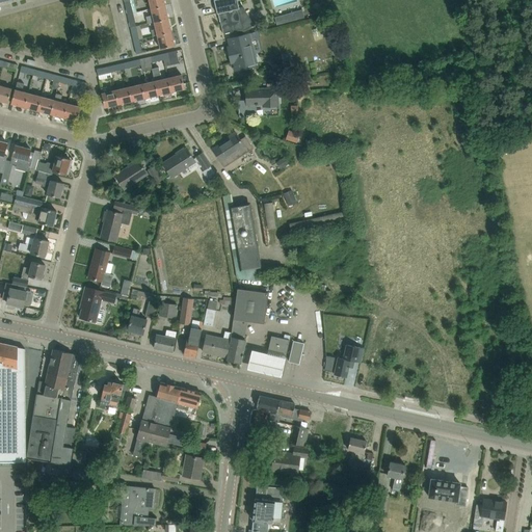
[(130,0),(124,1),(127,14),(133,12),(130,0)]
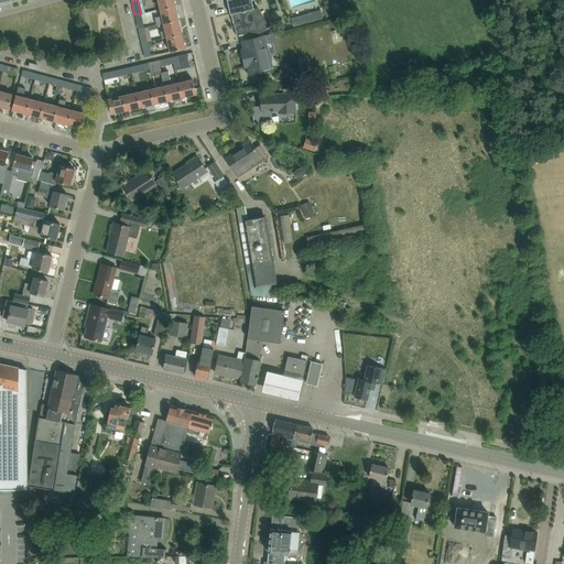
[(158,0),(160,9),(160,10),(175,6),(173,0),(158,0)]
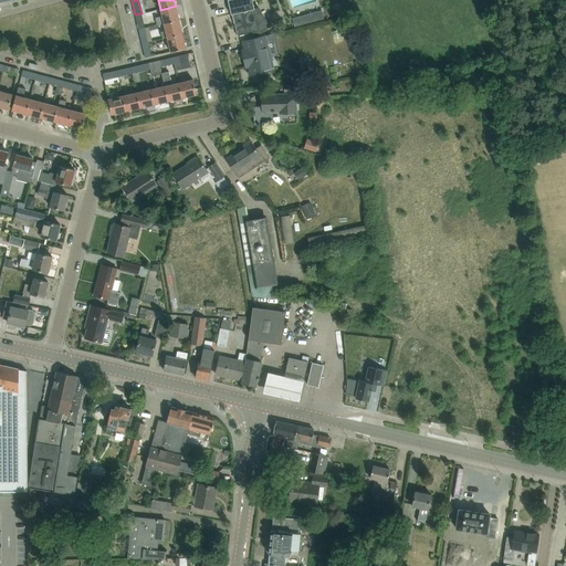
[(252,0),(228,0),(231,14),(233,14),(238,37),(258,32),(259,33),(270,28),(259,7),(254,8),(252,0)]
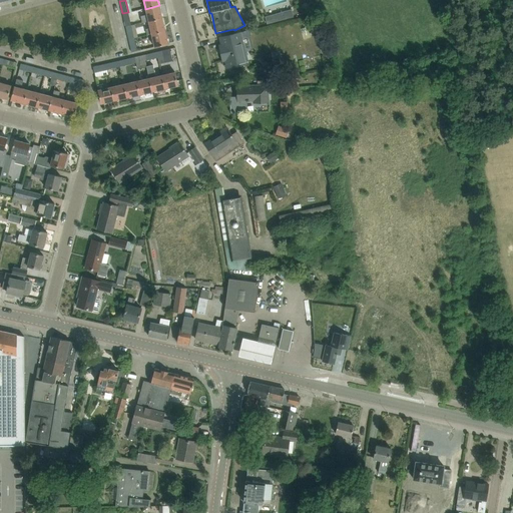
[(162,18),(159,5),(145,9),(145,8),(139,10),(142,22),(148,21),(162,18)]
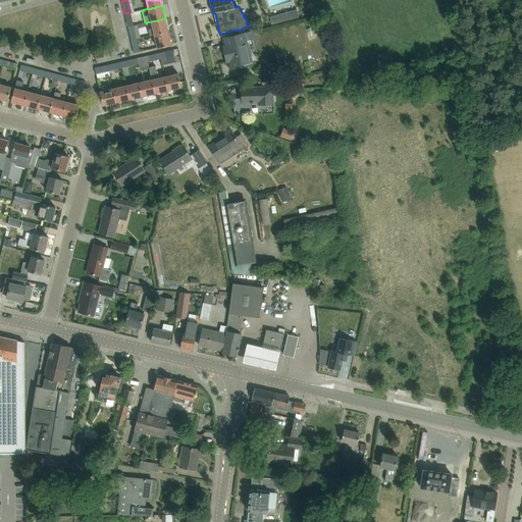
[(276,11),(278,18),(306,13),(305,6),(276,11)]
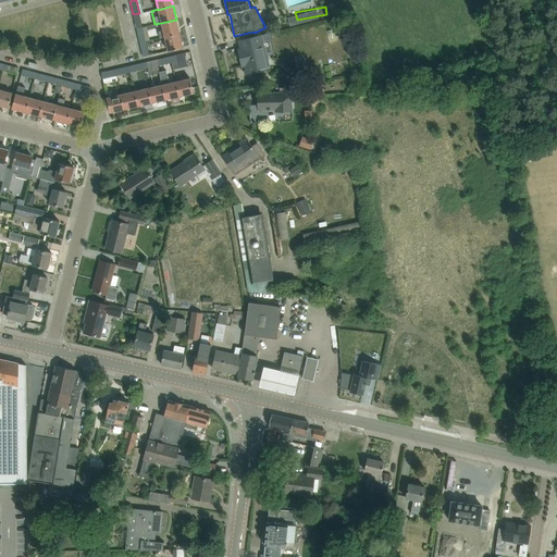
[(144,12),(139,13),(133,14),(136,29),(143,27),(140,17),(151,15),(150,11),(144,12)]
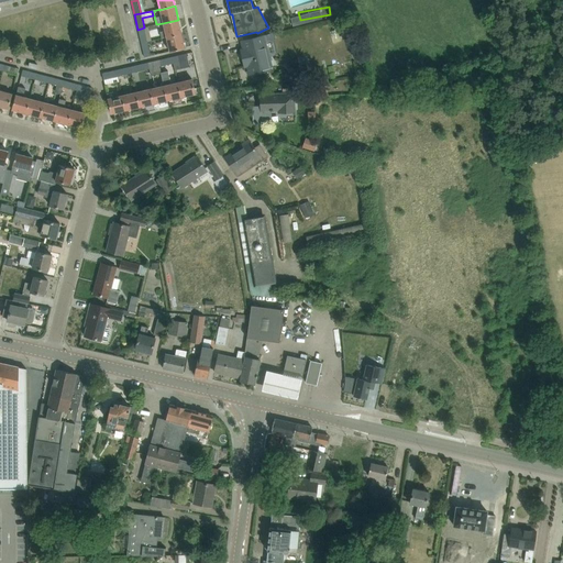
[(162,39),(166,37),(181,33),(178,20),(163,23),(165,31),(159,32),(162,39)]
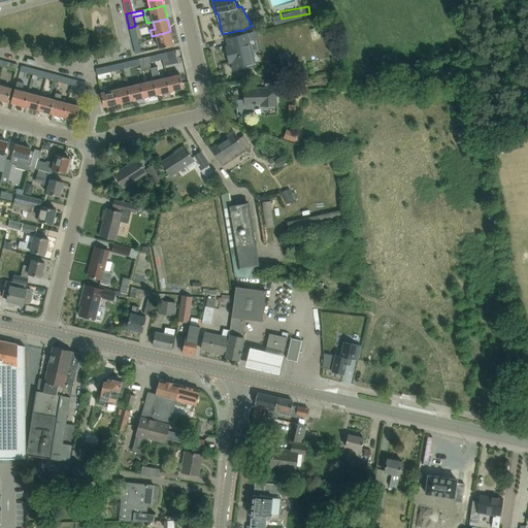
[(135,26),(129,28),(132,40),(138,39),(142,38),(138,25),(135,26)]
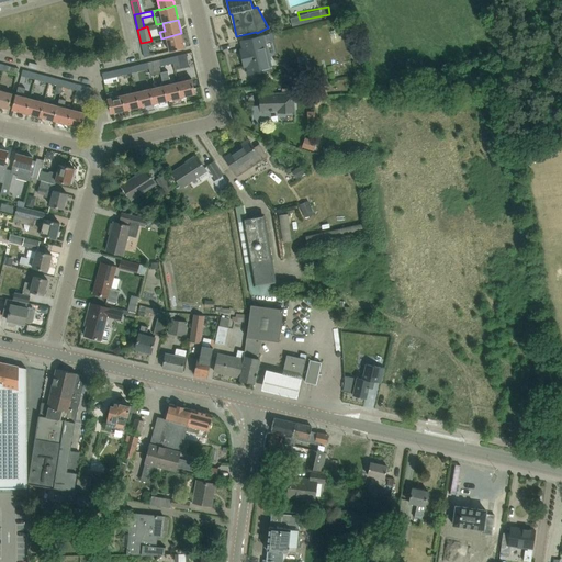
[(169,52),(173,51),(184,47),(181,33),(166,37),(169,52)]
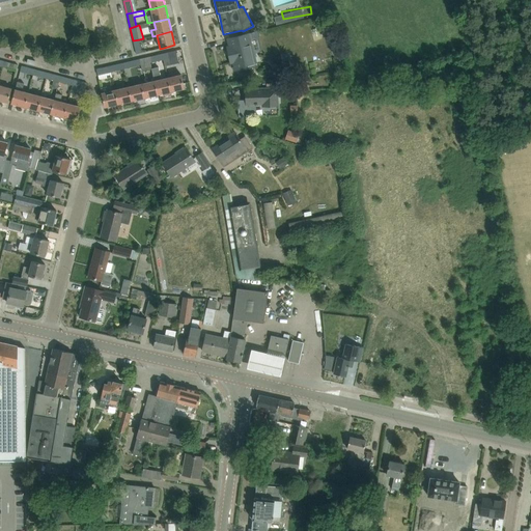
[(230,63),(242,60),(244,68),(257,65),(249,33),(227,38),(229,47),(227,47),(230,63)]
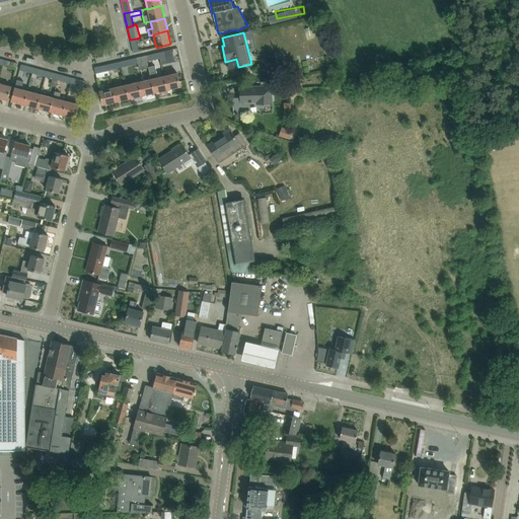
[(139,52),(136,39),(130,40),(133,53),(139,52)]
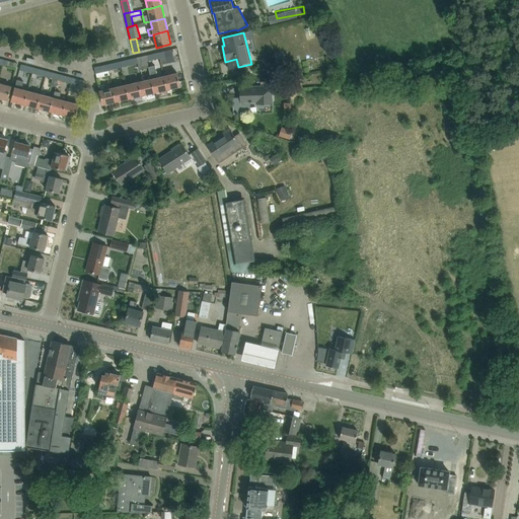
[(159,53),(161,65),(167,63),(165,57),(173,55),(171,50),(159,53)]
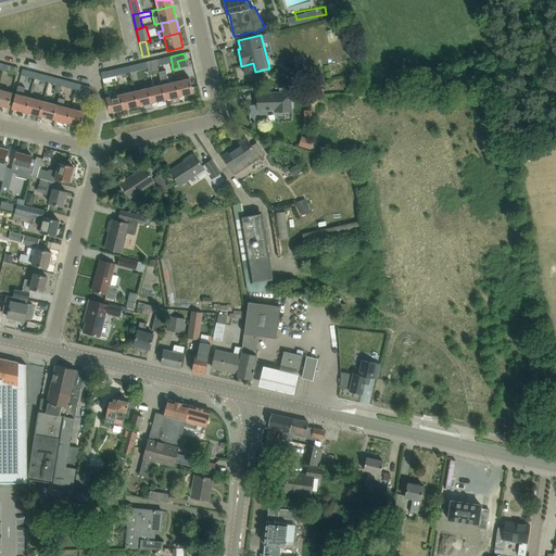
[(173,70),(171,57),(156,60),(158,65),(171,62),(173,70)]
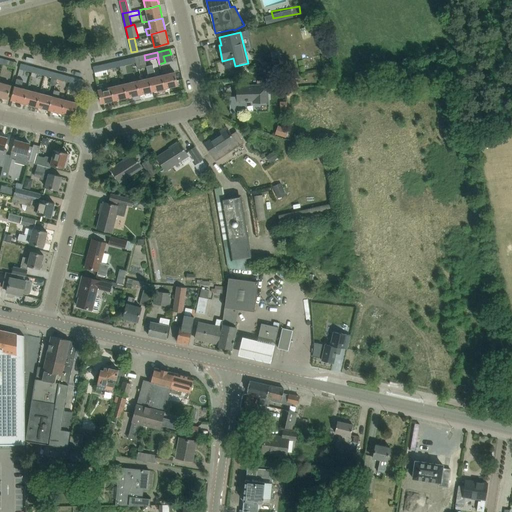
[(146,66),(147,66),(145,60),(144,55),(131,58),(132,63),(136,62),(137,69),(146,67),(146,66)]
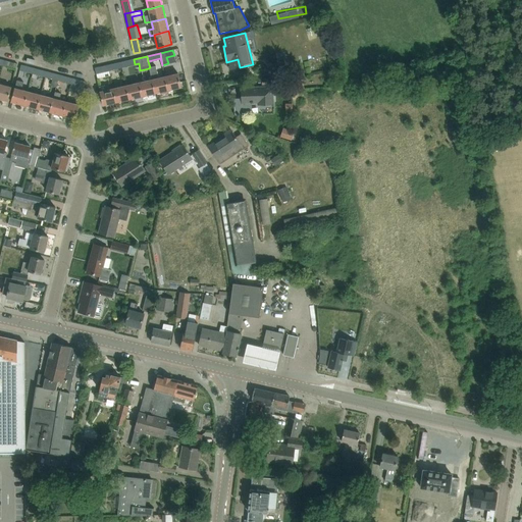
[(121,67),(135,64),(134,59),(120,62),(121,67)]
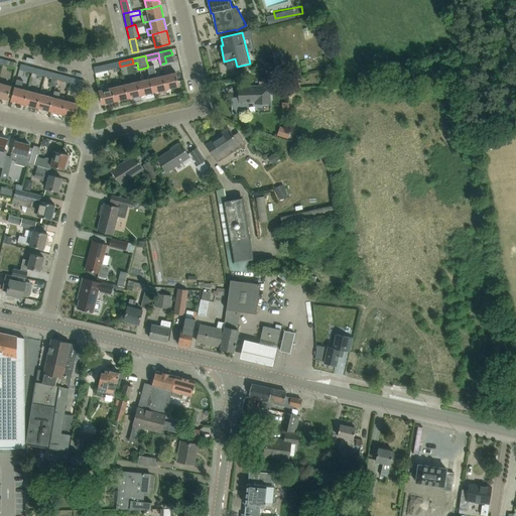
[(17,63),(4,60),(2,66),(15,70),(17,63)]
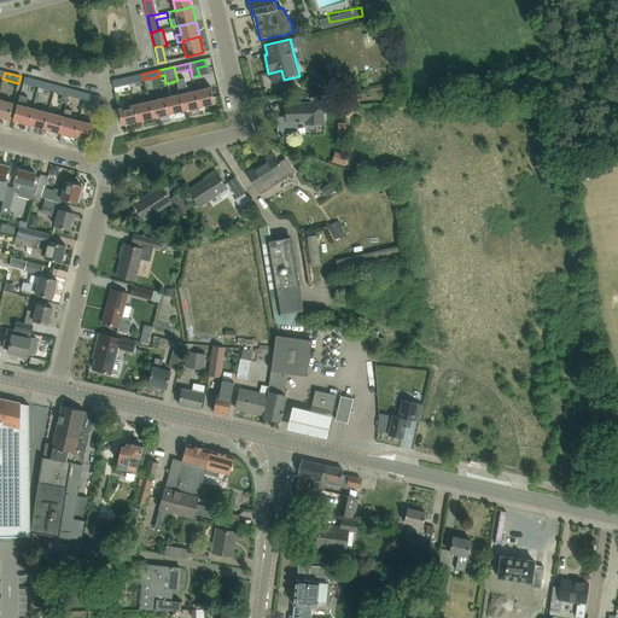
[(143,74),(127,76),(129,83),(144,80),(143,74)]
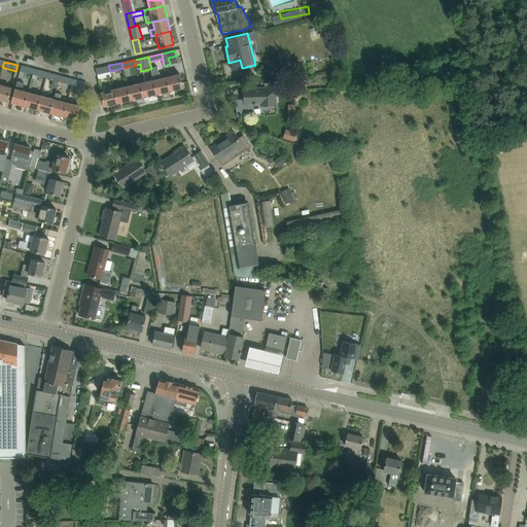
[(23,76),(31,78),(34,69),(21,65),(20,71),(23,72),(23,76)]
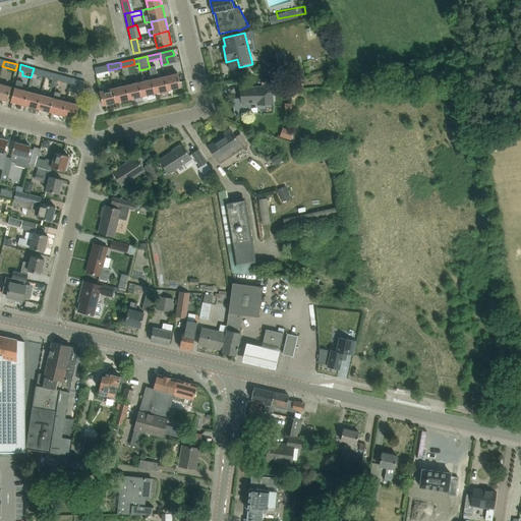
[(107,64),(95,67),(96,73),(97,78),(110,75),(109,70),(107,64)]
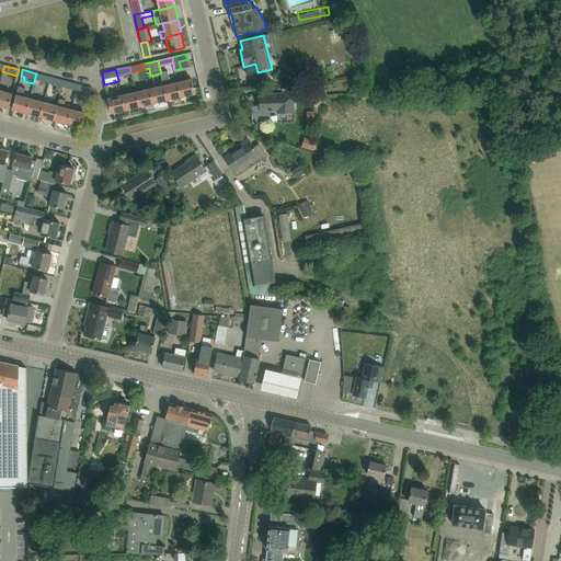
[(160,72),(160,73),(163,86),(167,101),(181,98),(178,82),(171,83),(168,70),(161,72),(160,72)]
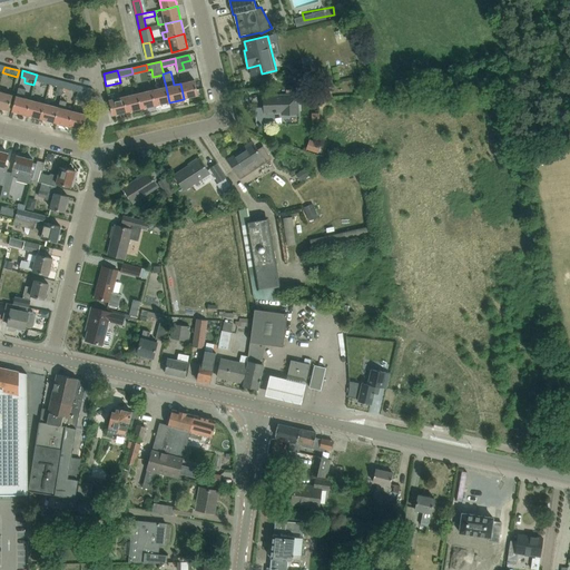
[(36,80),(49,85),(50,78),(37,75),(33,85),(35,85),(36,80)]
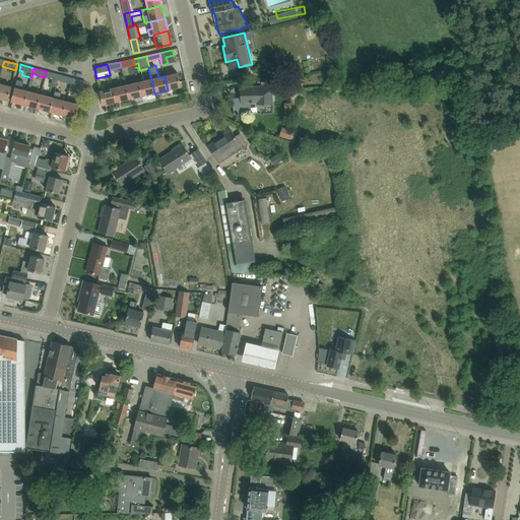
[(45,77),(58,80),(59,74),(46,71),(45,77)]
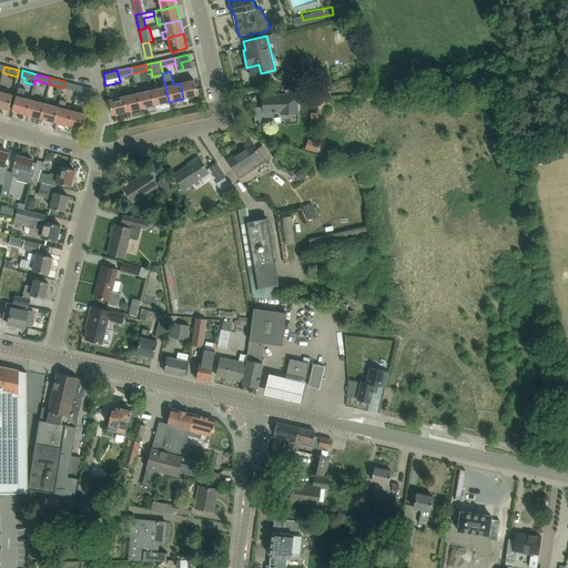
[(194,80),(183,82),(180,83),(183,99),(198,95),(194,80)]
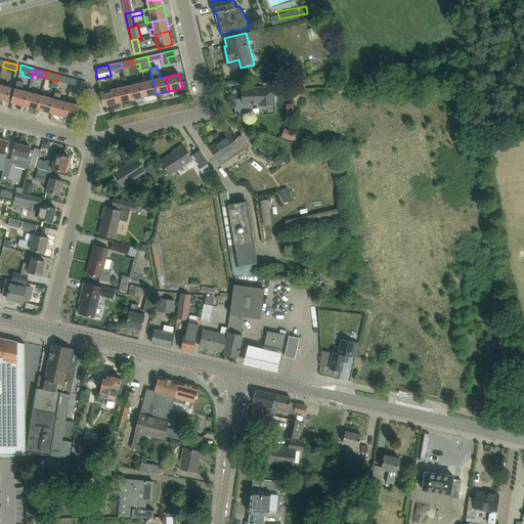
[(58,81),(71,84),(73,79),(59,75),(58,81)]
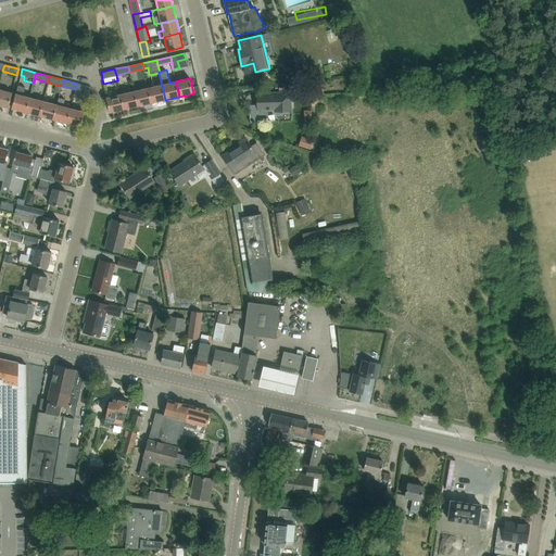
[(324,96),(320,80),(312,81),(316,98),(324,96)]
